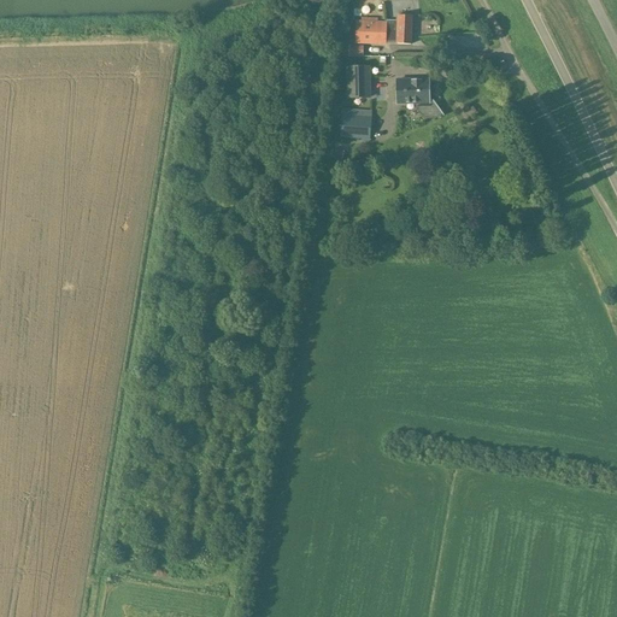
[(411,45),(412,16),(398,16),(398,22),(387,22),(387,23),(357,22),(356,43),(386,45),(386,43),(411,45)]
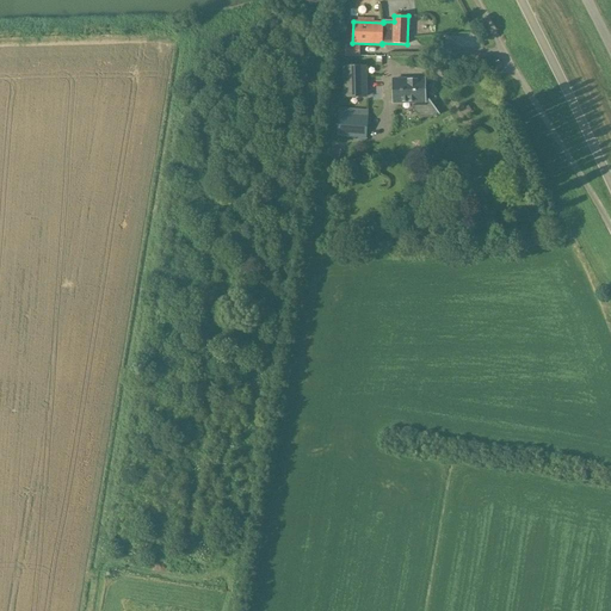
[(345,45),(345,56),(359,56),(359,47),(345,45)]
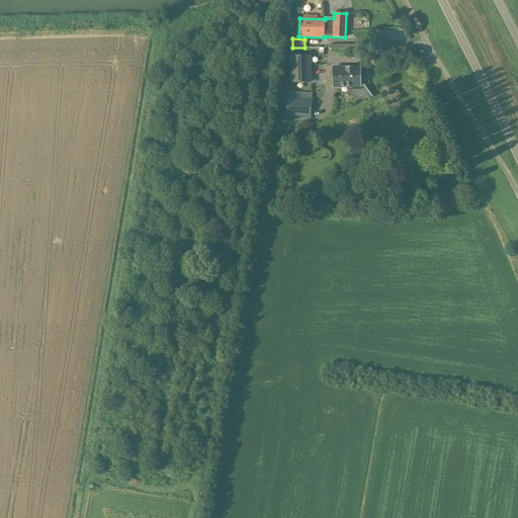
[(293,84),(310,83),(309,57),(292,58),(293,84)]
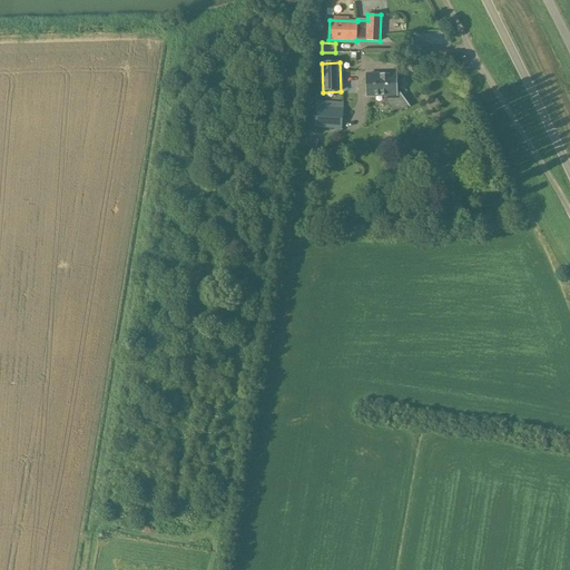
[(367,95),(386,95),(386,96),(387,97),(387,98),(389,100),(389,101),(390,102),(391,104),(392,105),(394,105),(395,106),(396,106),(399,107),(400,107),(401,107),(403,106),(404,106),(405,105),(406,105),(409,108),(410,107),(400,92),(396,94),(396,75),(366,76),(367,95)]
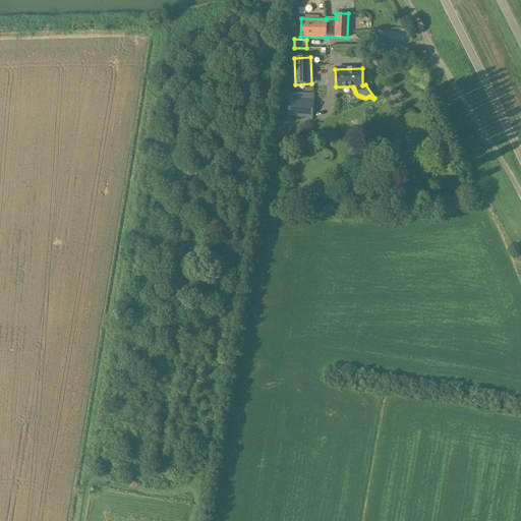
[(289,99),(287,118),(312,120),(314,101),(289,99)]
